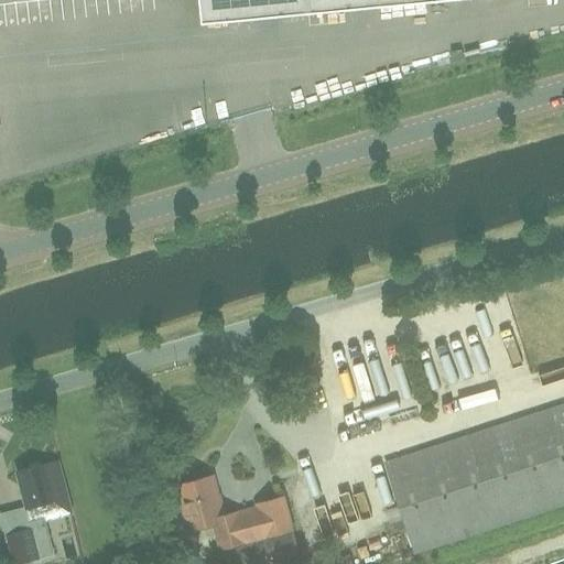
[(199,0),(203,24),(453,0),(199,0)]
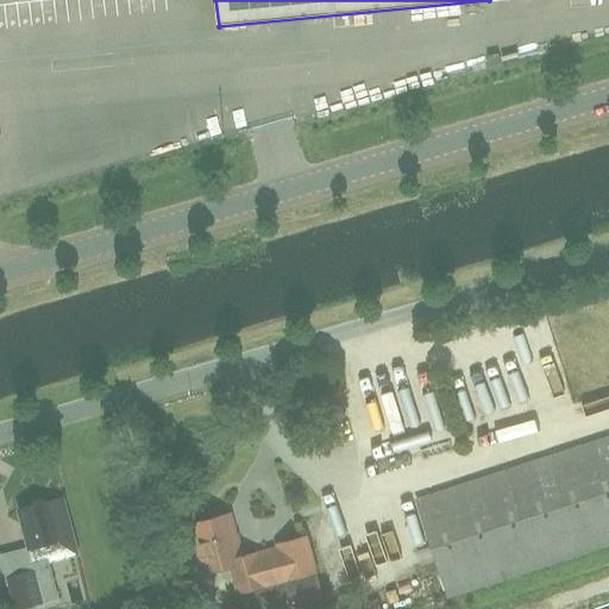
[(449,597),(608,545),(608,437),(416,500),(449,597)]
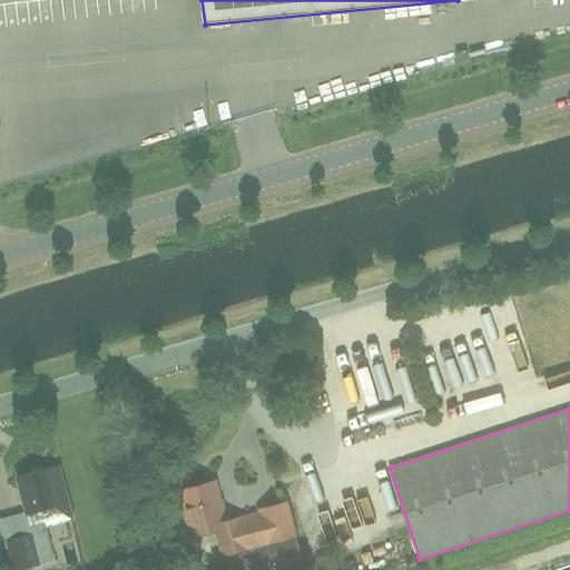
[(70,512),(65,490),(51,493),(45,470),(42,471),(39,469),(30,470),(28,474),(17,478),(27,514),(30,523),(42,520),(45,528),(72,521),(70,512)]
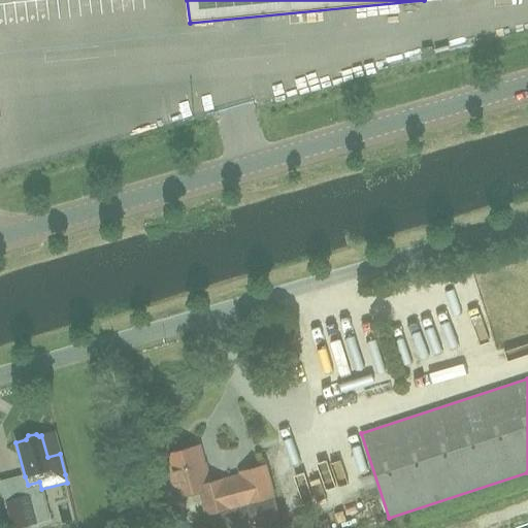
[(202,490),(208,514),(211,514),(215,527),(241,527),(279,518),(273,496),(265,464),(241,471),(242,475),(223,482),(222,480),(221,480),(222,483),(208,487),(198,446),(167,454),(176,490),(178,496),(202,490)]
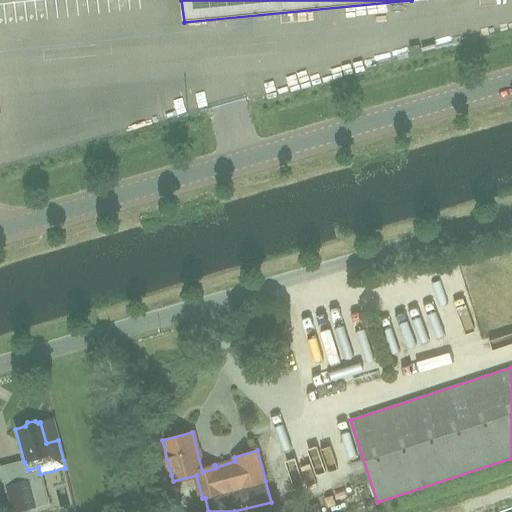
[(5,486),(11,511),(17,511),(21,511),(36,507),(33,496),(29,480),(24,481),(5,486)]
